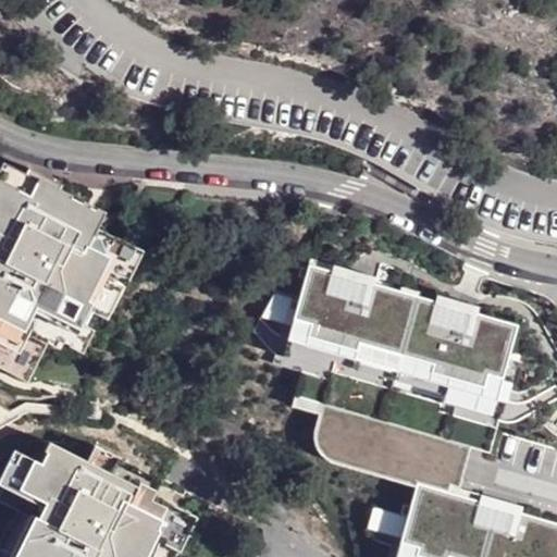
[(141,265),(96,244),(104,226),(59,203),(61,198),(28,181),(25,188),(1,176),(0,178),(0,379),(27,394),(47,355),(60,362),(63,355),(70,359),(70,360),(83,366),(94,343),(87,338),(94,325),(109,332),(141,265)]
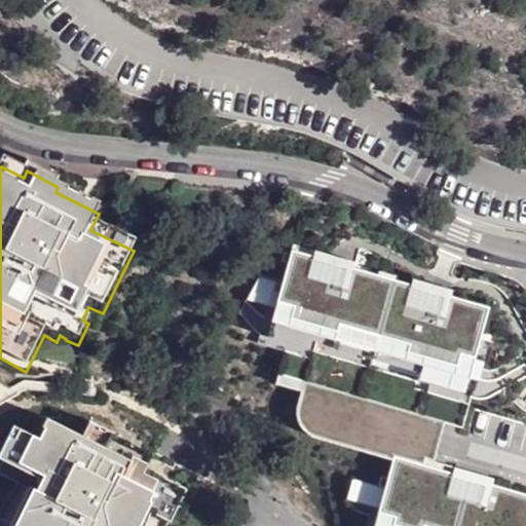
[(335,329),(337,322),(409,342),(407,349),(455,364),(459,350),(475,354),(476,350),(489,305),(291,249),(276,299),(293,304),(290,315),(335,329)]
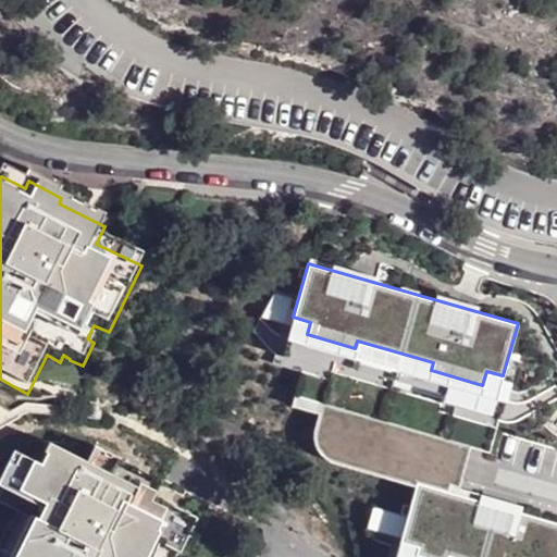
[(433,362),(357,341),(355,348),(307,334),(310,322),(293,317),(282,353),(331,367),(333,360),(445,392),(442,400),(495,416),(508,372),(504,371),(503,375),(486,371),(482,385),(431,370),(433,362)]
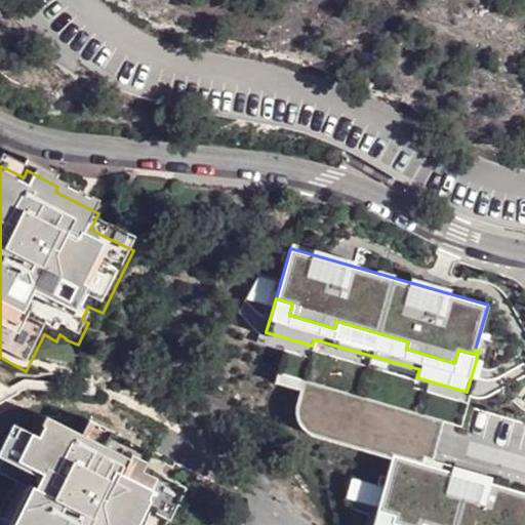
[(169,524),(183,498),(143,479),(151,463),(85,432),(79,445),(44,427),(33,448),(14,438),(0,466),(0,487),(9,492),(0,510),(0,524),(169,524)]
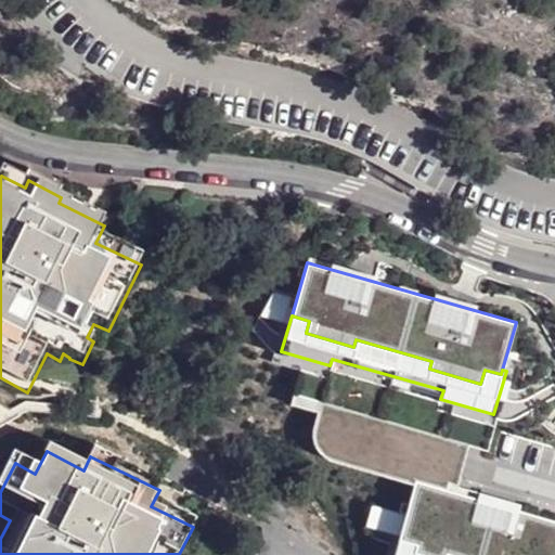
[(477,497),(414,479),(405,513),(371,504),(364,527),(372,534),(382,539),(396,543),(398,538),(416,543),(414,551),(429,554),(442,554),(443,552),(456,554),(554,554),(554,518),(518,508),(512,531),(504,529),(511,506),(477,497)]
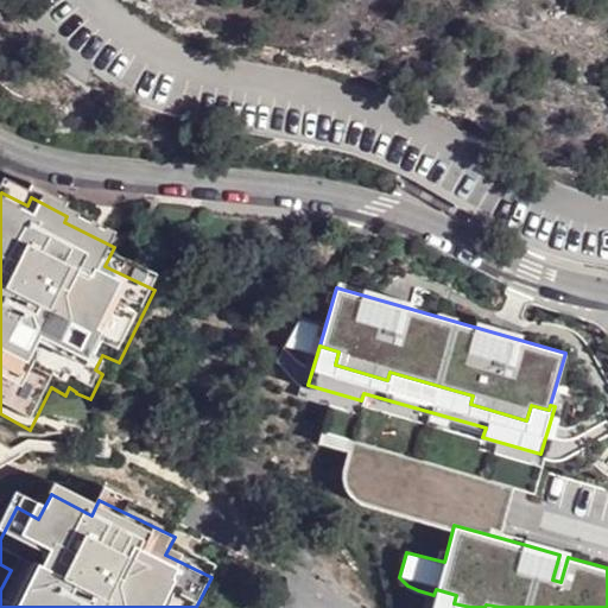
[(561,582),(568,557),(570,550),(524,537),(523,544),(559,555),(552,580),(561,582)]
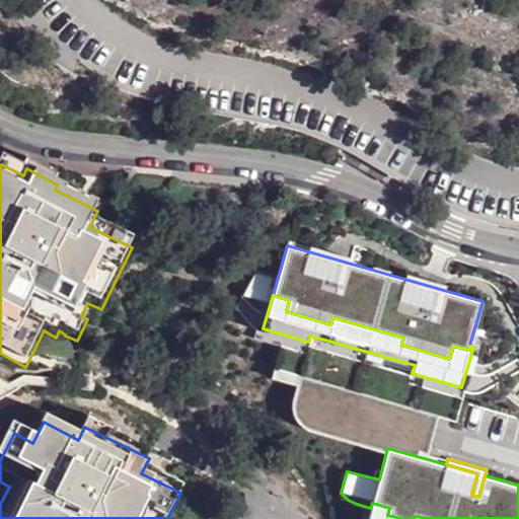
[(389,508),(372,503),(370,508),(367,518),(427,518),(415,516),(414,518),(401,518),(387,515),(389,508)]
